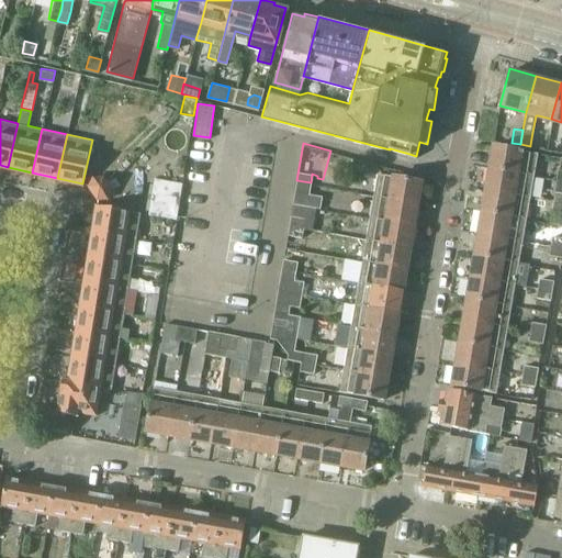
[(495,144),(491,167),(535,175),(538,152),(517,148),(495,144)]
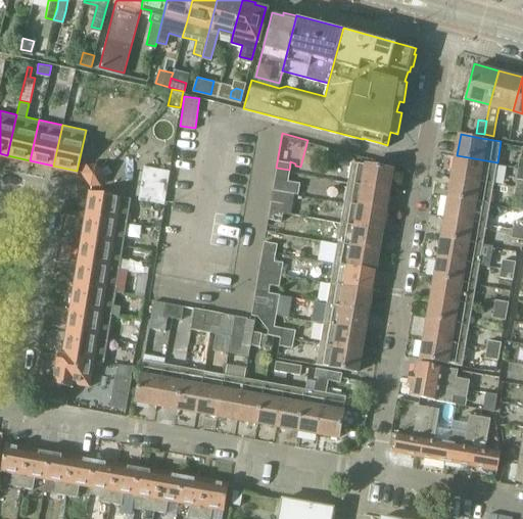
[(457,155),(453,175),(493,183),(497,162),(457,155)]
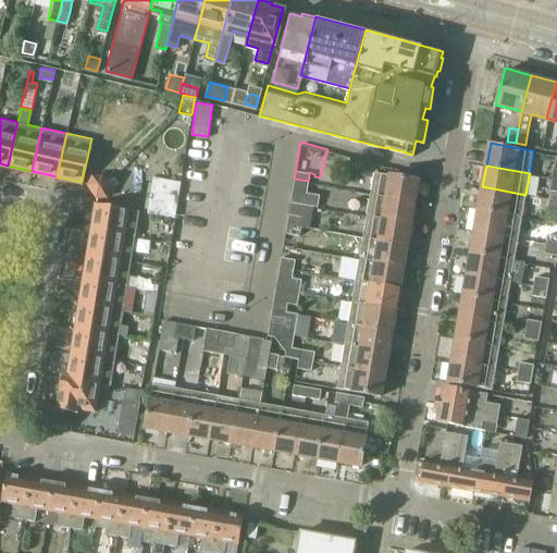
[(375,171),(371,192),(415,200),(419,179),(375,171)]
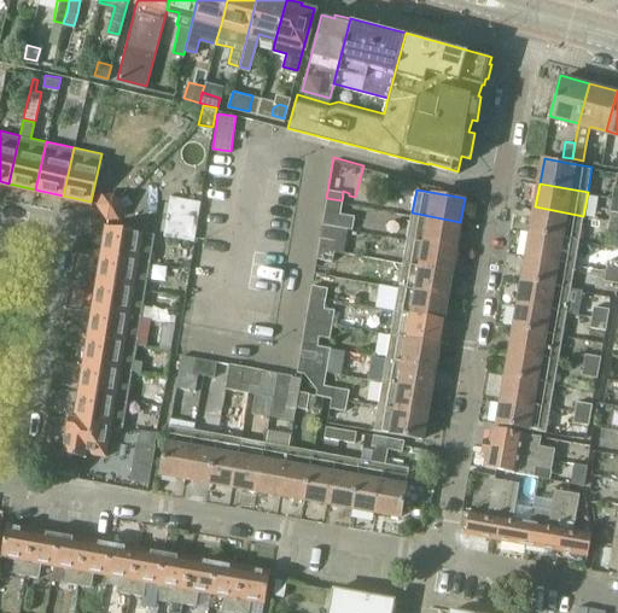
[(99,205),(103,210),(118,199),(114,192),(103,193),(101,194),(99,205)]
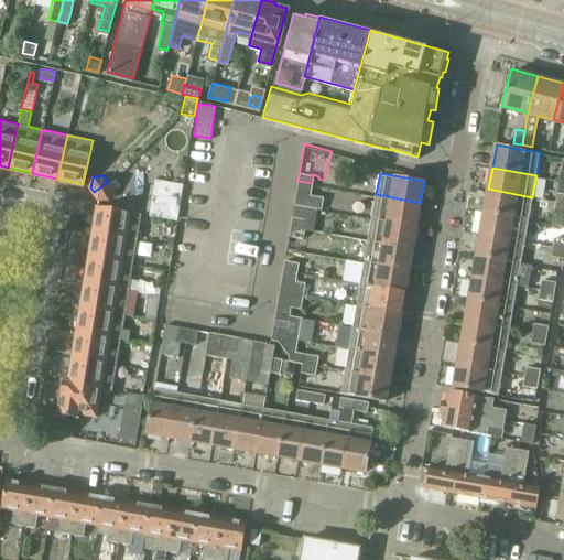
[(154,179),(151,196),(179,201),(182,183),(154,179)]
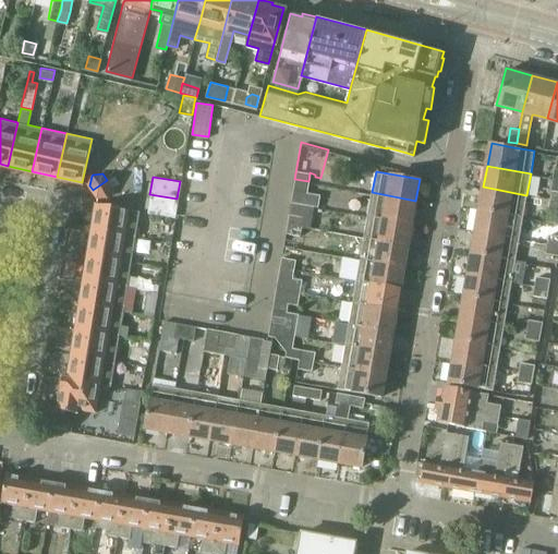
[(318,205),(320,193),(306,191),(308,181),(294,179),(290,201),(318,205)]
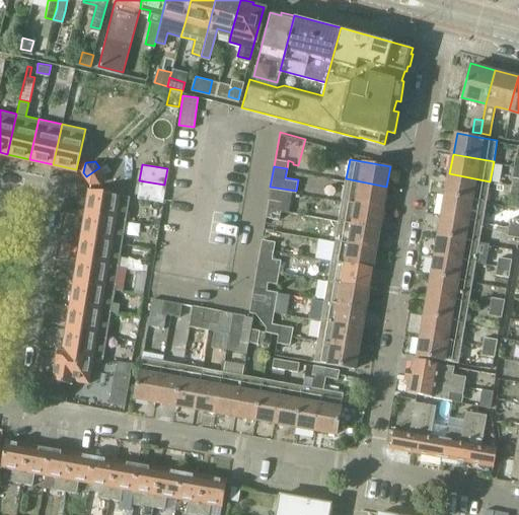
[(99,167),(86,176),(88,180),(89,180),(97,181),(99,181),(103,173),(99,167)]
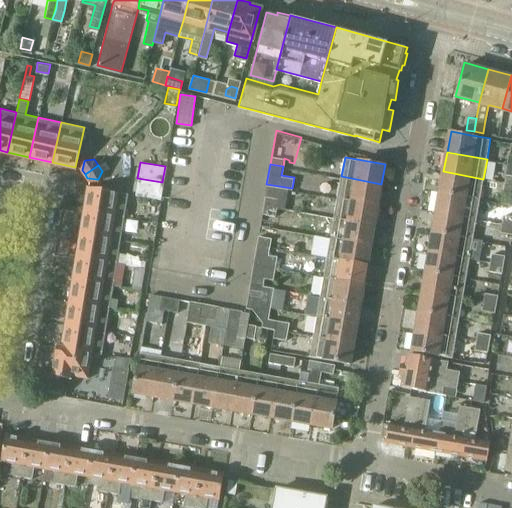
[(443,171),(440,191),(480,198),(483,179),(443,171)]
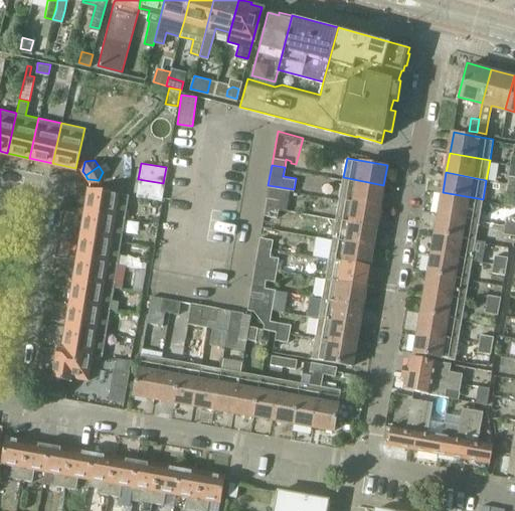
[(343,177),(340,198),(380,205),(383,185),(343,177)]
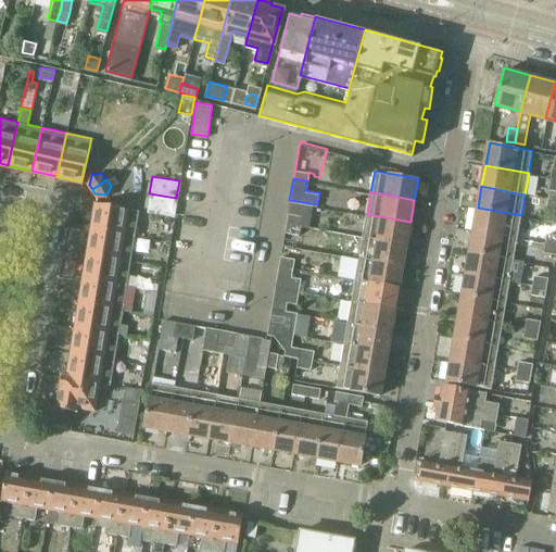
[(176,198),(149,193),(146,212),(173,216),(176,198)]
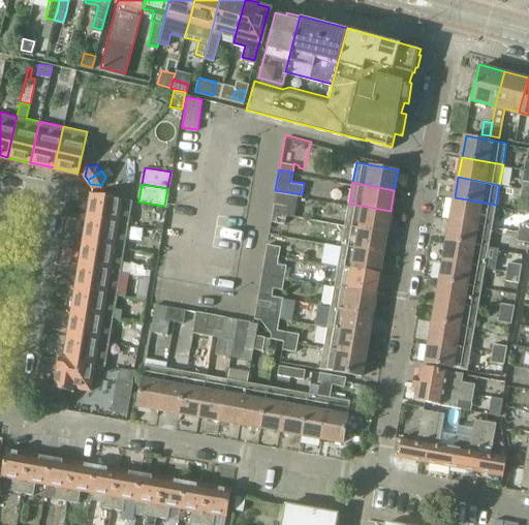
[(275,190),(272,210),(285,213),(294,214),(297,202),(306,203),(307,195),(302,194),(275,190)]
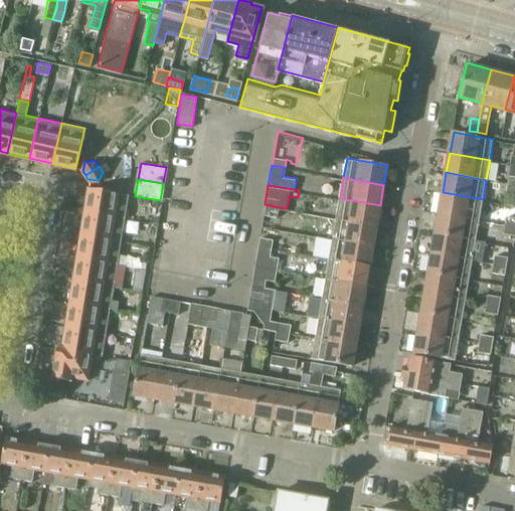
[(88,187),(83,210),(125,217),(129,193),(118,192),(118,191),(88,187)]
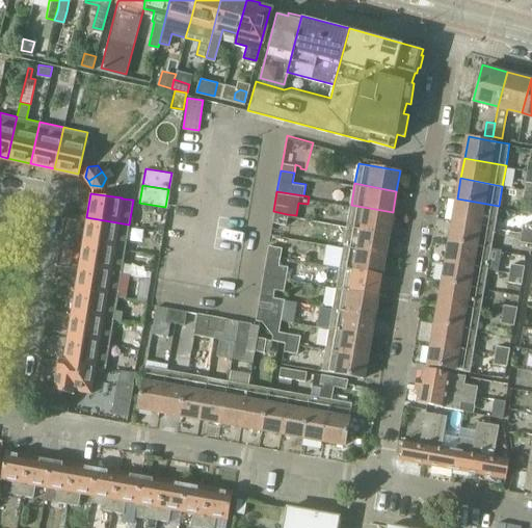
[(457,199),(453,218),(495,227),(499,206),(457,199)]
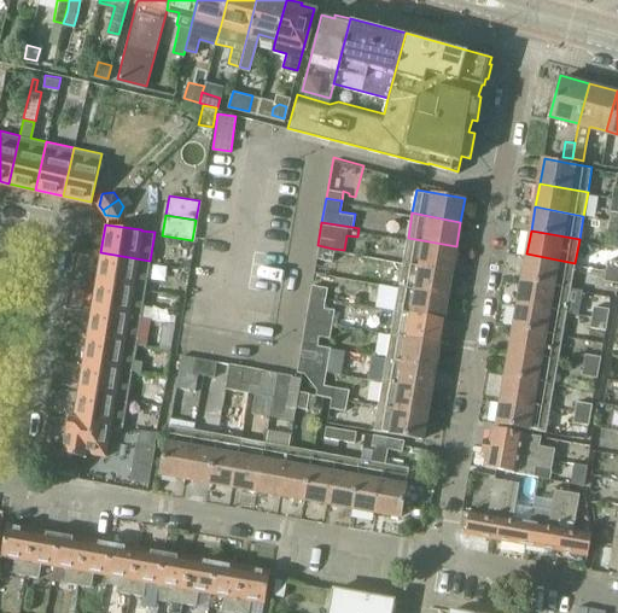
[(408,238),(403,261),(452,270),(456,246),(408,238)]
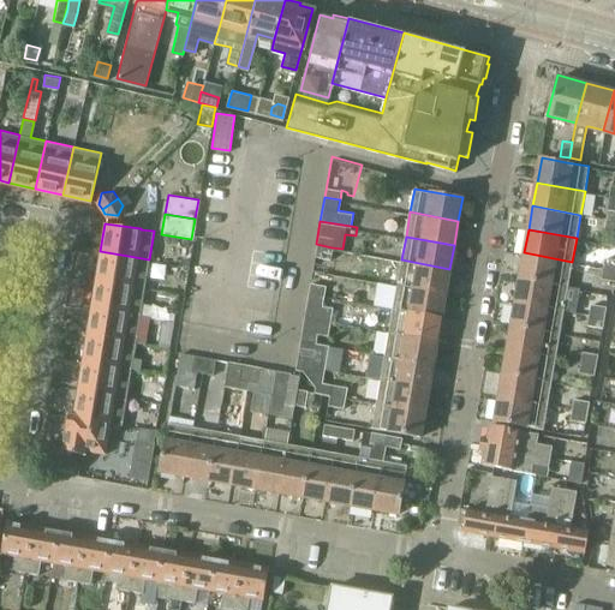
[(332,247),(316,244),(314,255),(330,257),(332,247)]
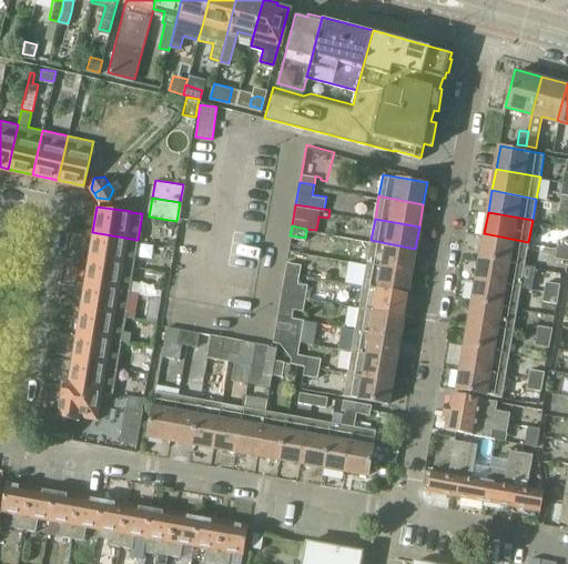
[(556,247),(567,248),(567,230),(559,229),(556,247)]
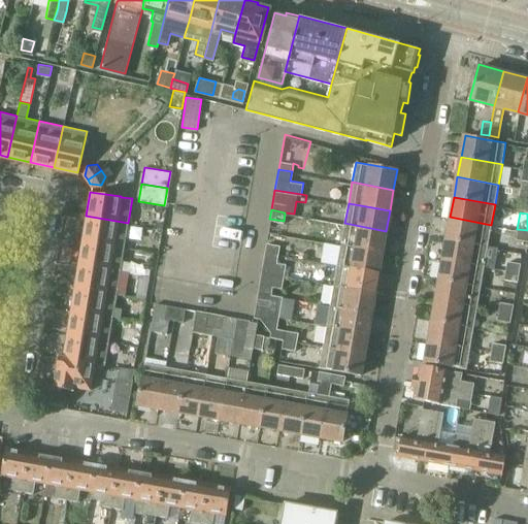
[(86,216),(81,239),(124,246),(128,223),(86,216)]
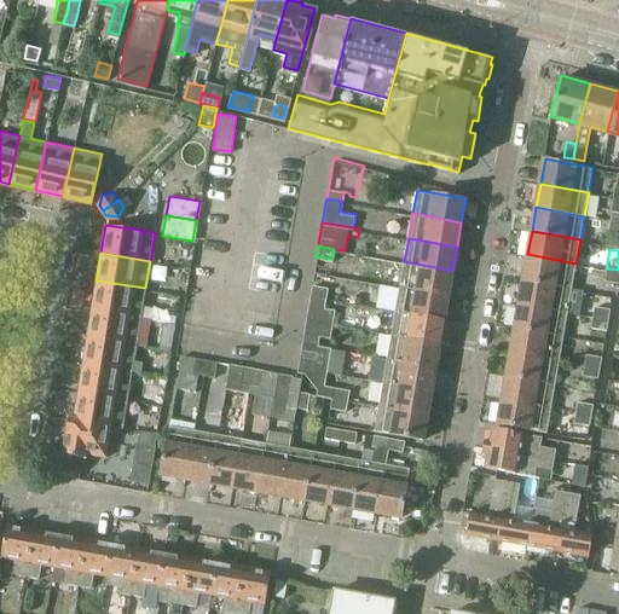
[(527,254),(524,278),(572,287),(576,264),(527,254)]
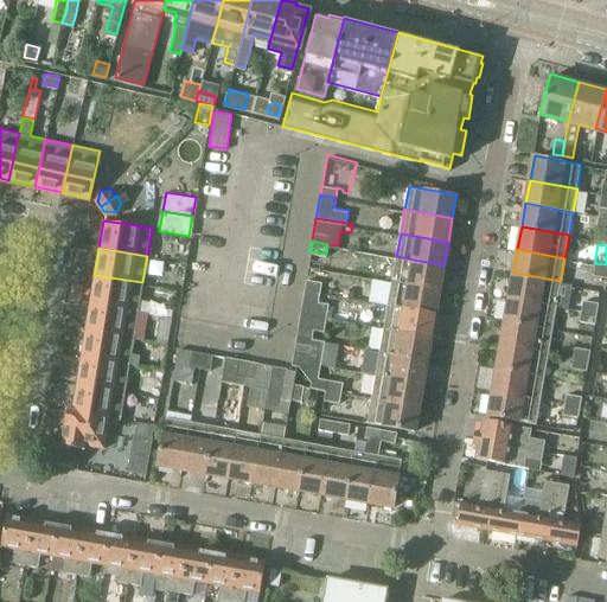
[(396,256),(393,281),(440,289),(443,266),(396,256)]
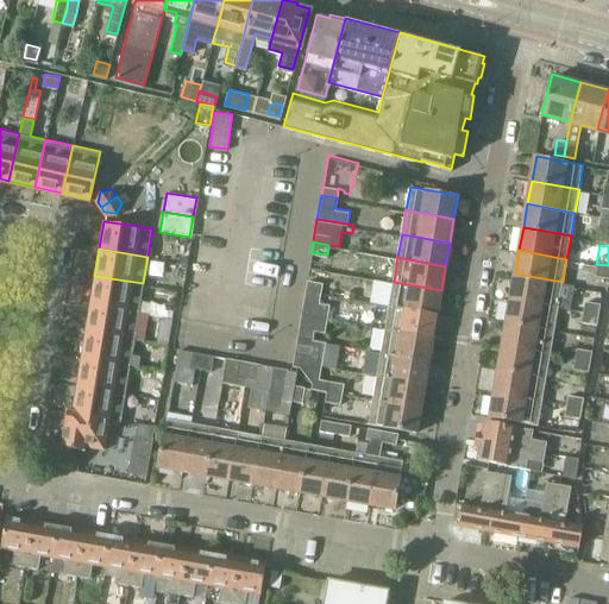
[(608,277),(608,275),(608,265),(596,264),(595,275),(608,277)]
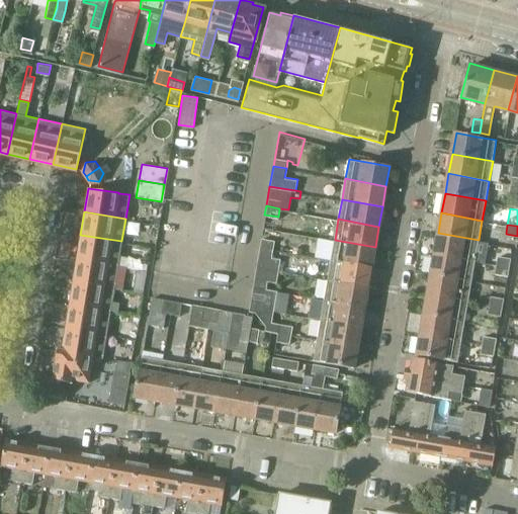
[(438,233),(434,253),(475,260),(485,262),(489,242),(479,240),(438,233)]
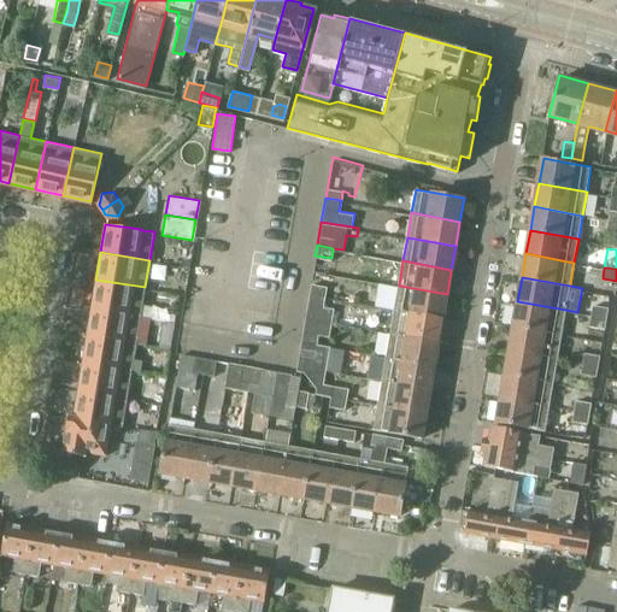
[(95,280),(92,306),(140,315),(145,287),(95,280)]
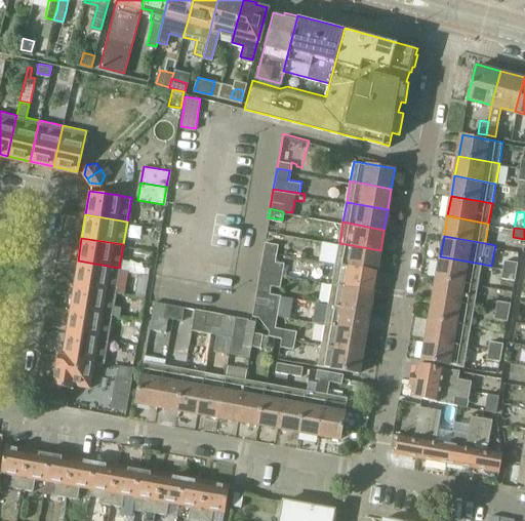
[(263,249),(276,251),(277,242),(265,240),(263,249)]
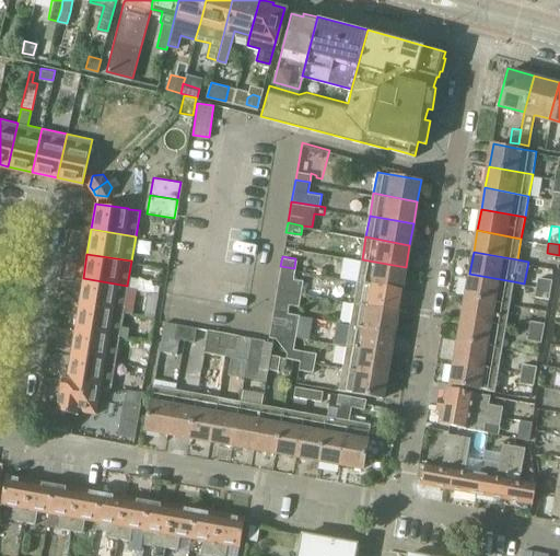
[(362,259),(358,280),(401,288),(406,267),(362,259)]
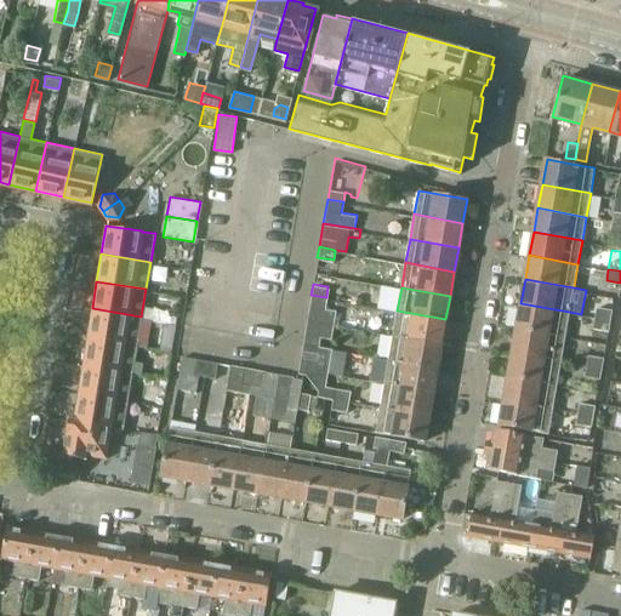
[(326,297),(311,295),(307,320),(332,324),(336,309),(325,307),(326,297)]
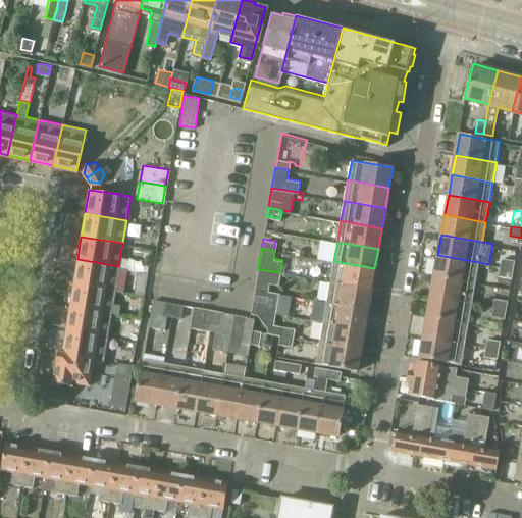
[(437,255),(434,275),(475,282),(478,262),(437,255)]
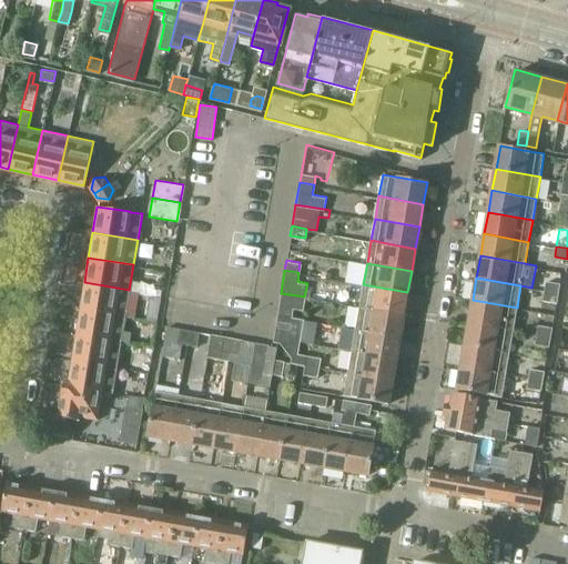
[(558,292),(560,282),(546,280),(544,290),(558,292)]
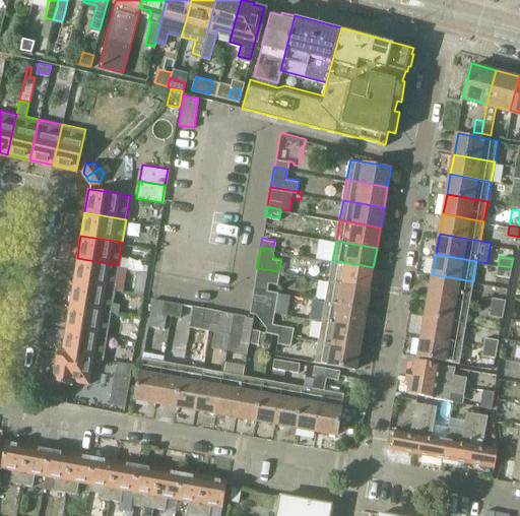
[(77,258),(73,281),(114,288),(122,289),(126,267),(118,265),(77,258)]
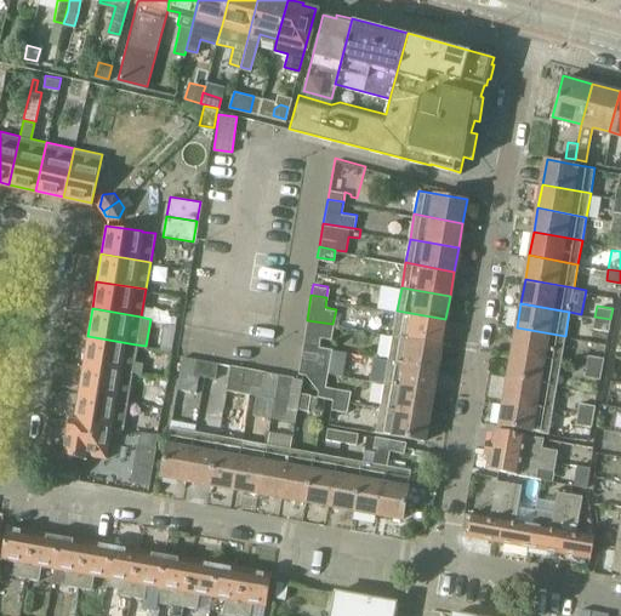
[(397,311),(393,335),(442,343),(445,319),(397,311)]
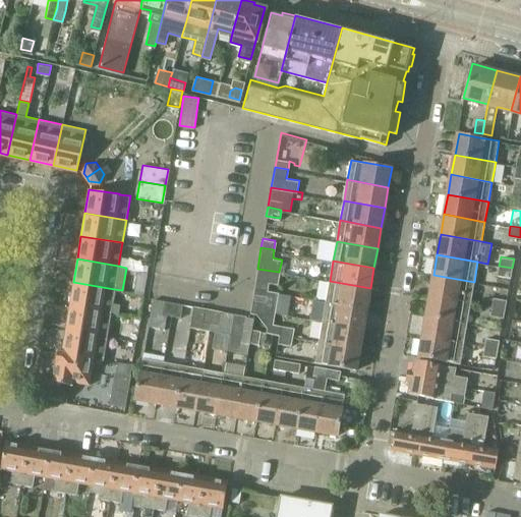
[(510,277),(512,268),(499,266),(497,274),(510,277)]
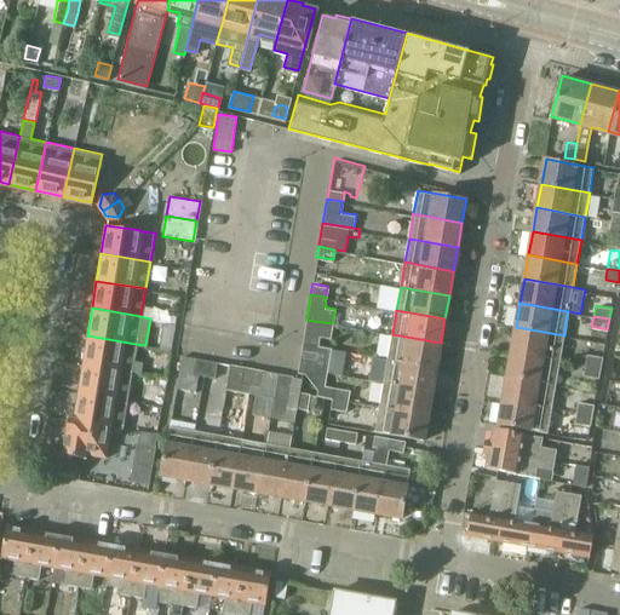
[(331,337),(332,323),(306,320),(302,342),(317,345),(317,344),(320,334),(331,337)]
